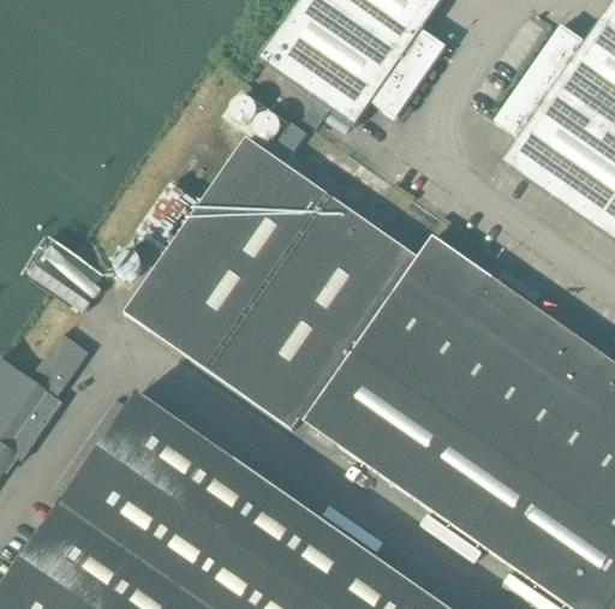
[(299,0),(260,57),(354,124),(371,100),(395,117),(446,45),(422,28),(441,0),(299,0)]
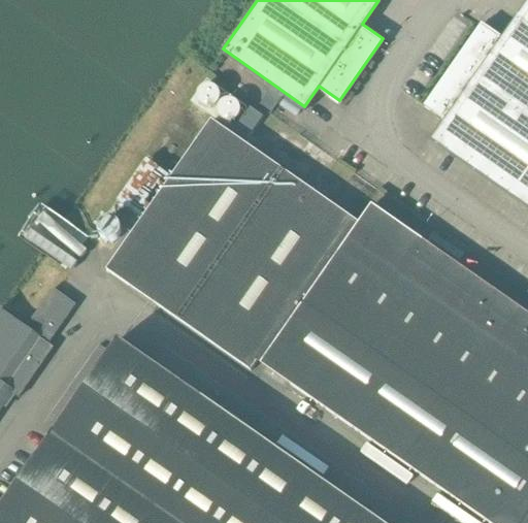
[(525,0),(516,14),(527,23),(527,0),(525,0)]
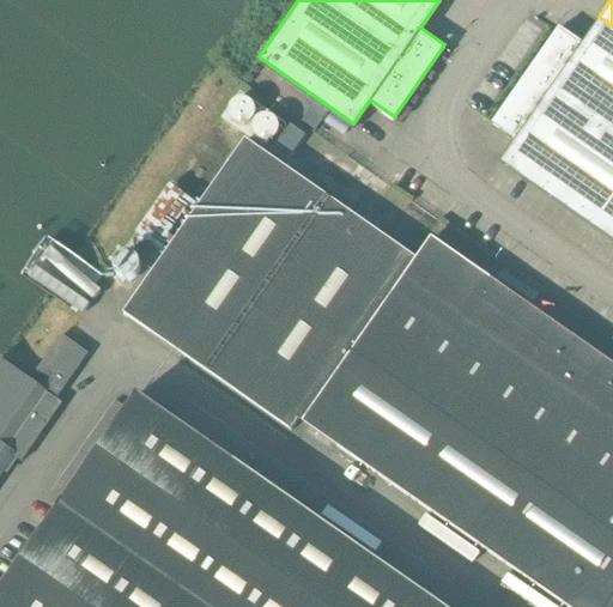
[(612,131),(612,26),(599,17),(583,40),(559,23),(526,71),(612,131)]
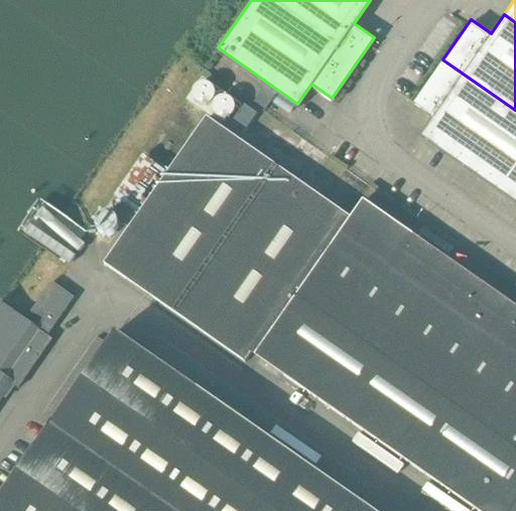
[(515,200),(515,110),(442,59),(414,101),(434,114),(421,133),(515,200)]
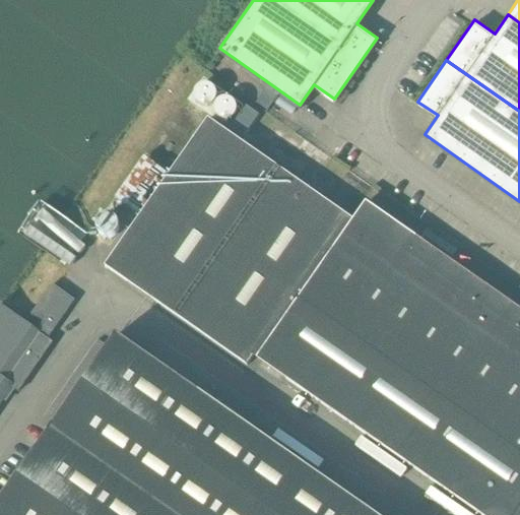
[(259,111),(246,102),(230,125),(243,134),(259,111)]
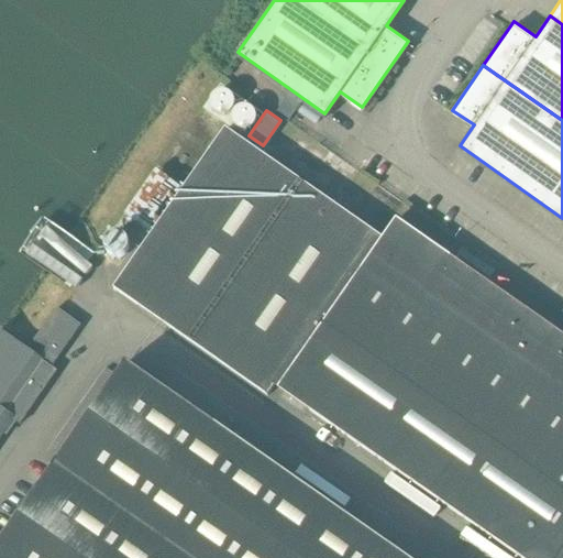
[(562,557),(562,330),(397,215),(383,234),(225,124),(114,284),(267,392),(275,382),(278,384),(527,557),(562,557)]
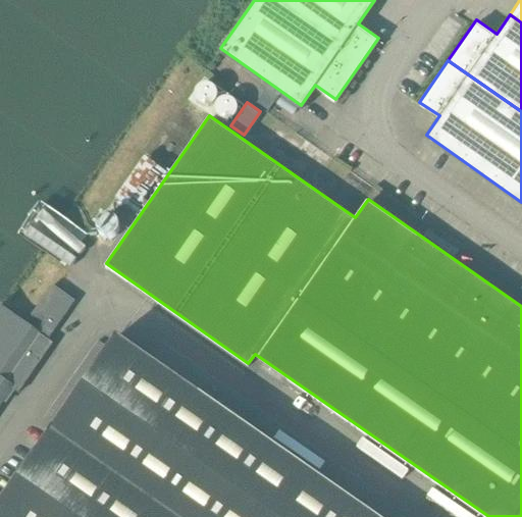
[(41,329),(39,328),(44,321),(53,328),(75,297),(52,281),(31,312),(38,317),(33,324),(0,301),(0,405),(4,399),(6,400),(15,388),(18,390),(53,340),(40,330),(41,329)]
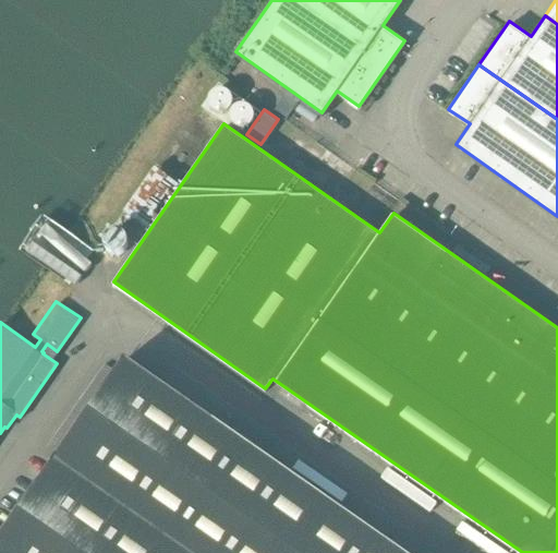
[(0,552),(410,552),(128,356),(128,355),(125,352),(121,357),(123,358),(117,367),(105,358),(46,442),(58,451),(0,533),(0,552)]
